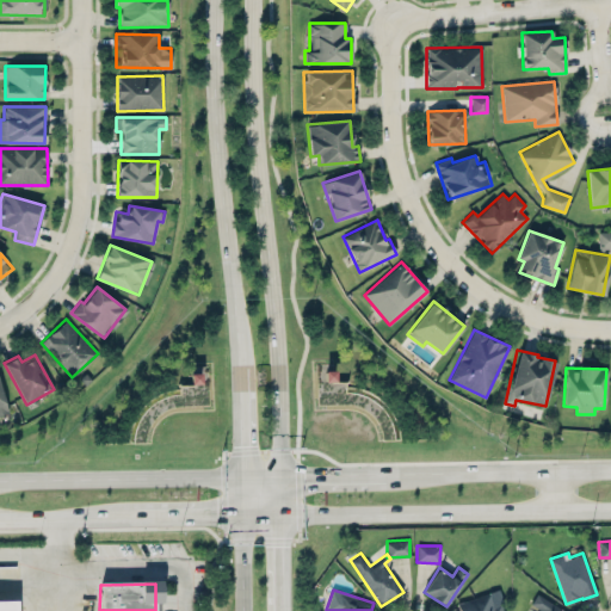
[(455,610),(503,610),(500,603),(493,605),(489,592),(452,604),(455,610)]
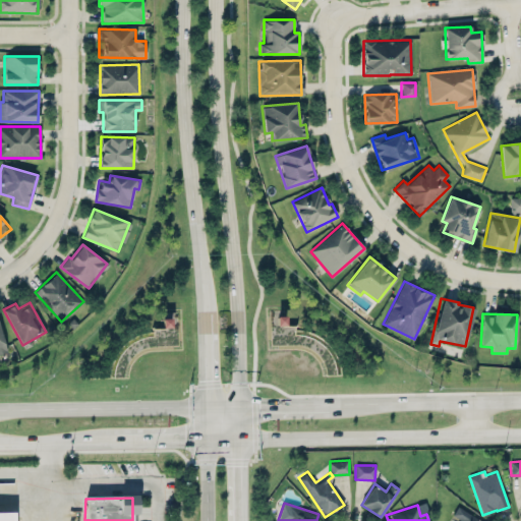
[(482,520),(457,506),(452,515),(459,519),(457,520),(482,520)]
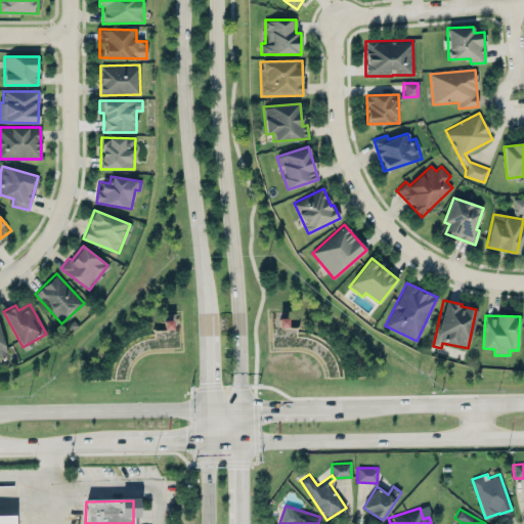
All buildings are outlined.
